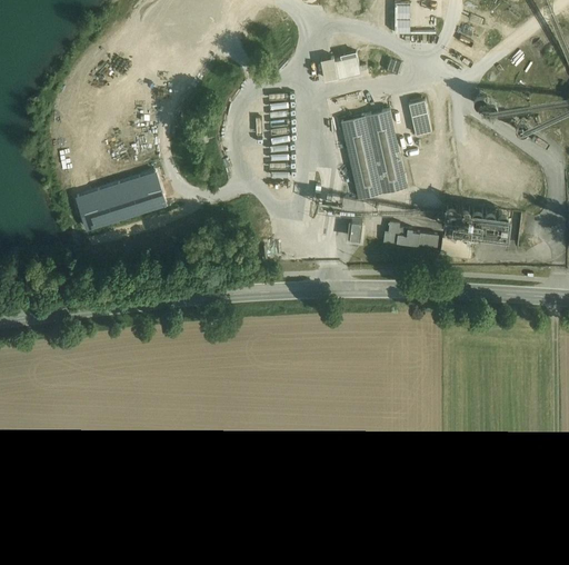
[(326,82),(366,73),(361,53),(338,59),(338,58),(321,62),(326,82)]
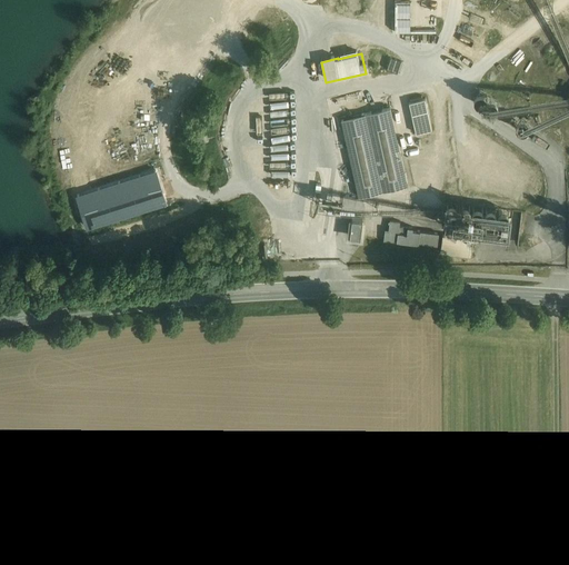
[(391,110),(340,121),(357,199),(408,188),(391,110)]
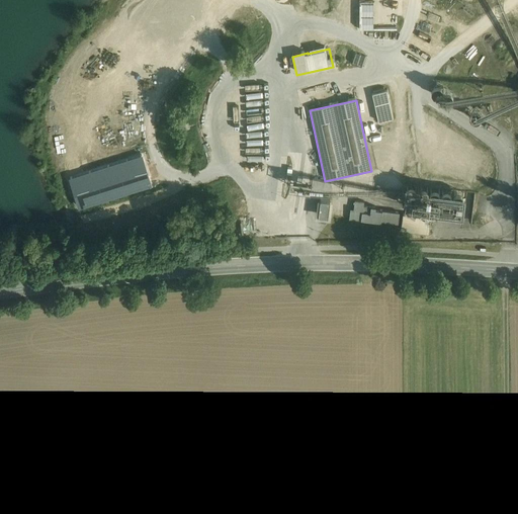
[(473,218),(477,195),(414,187),(411,208),(473,218)]
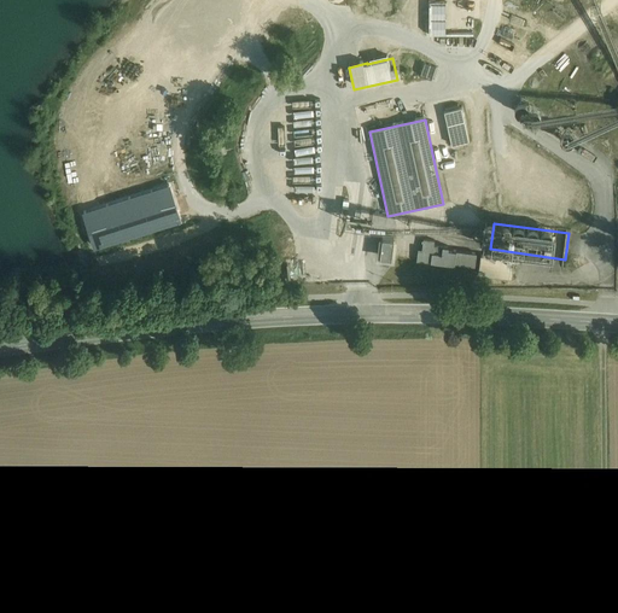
[(379,239),(375,261),(394,263),(397,241),(379,239)]
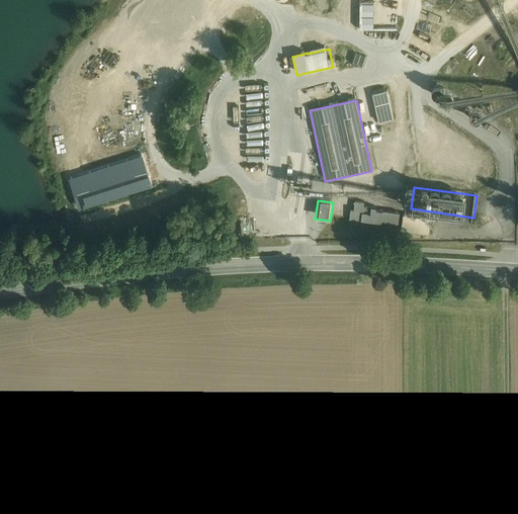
[(349,210),(348,222),(360,223),(360,227),(398,232),(400,215),(375,211),(376,208),(364,207),(364,203),(354,202),(353,211),(349,210)]
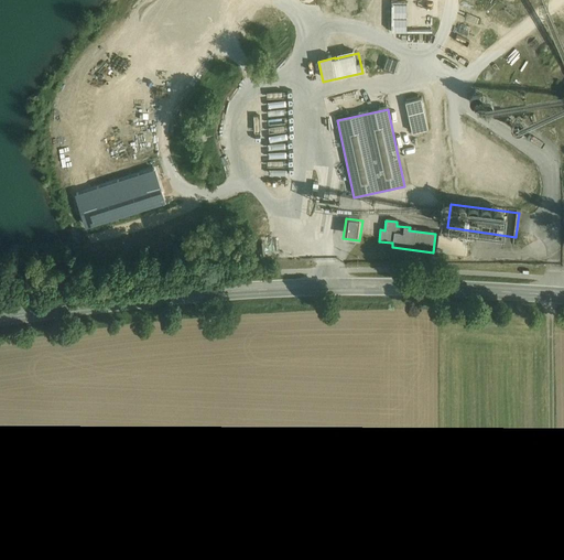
[(438,236),(436,255),(466,258),(468,239),(438,236)]
